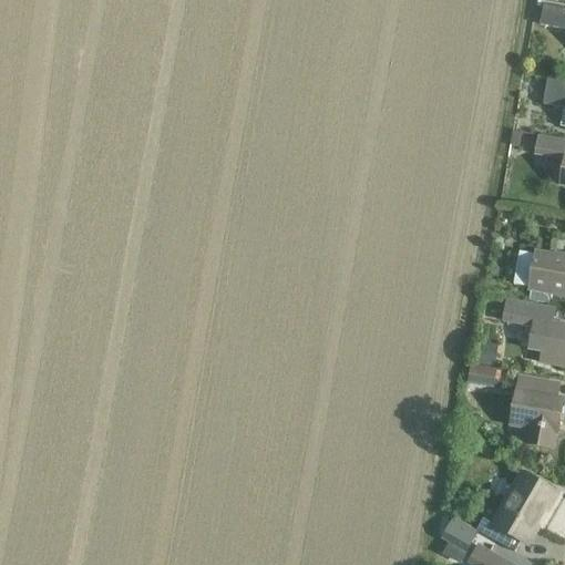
[(517,145),(520,131),(511,129),(507,144),(517,145)]
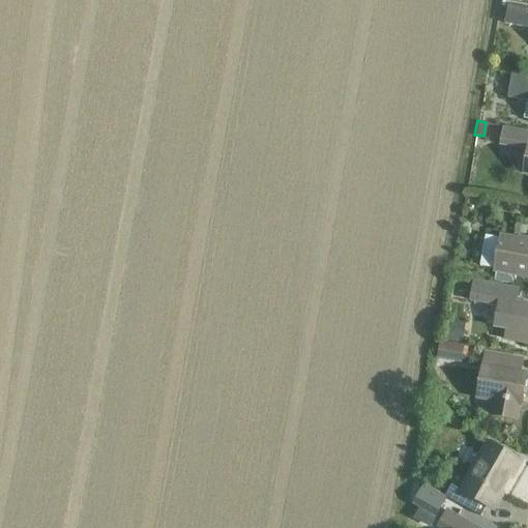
[(527,173),(527,130),(501,126),(498,143),(526,148),(522,172),(527,173)]
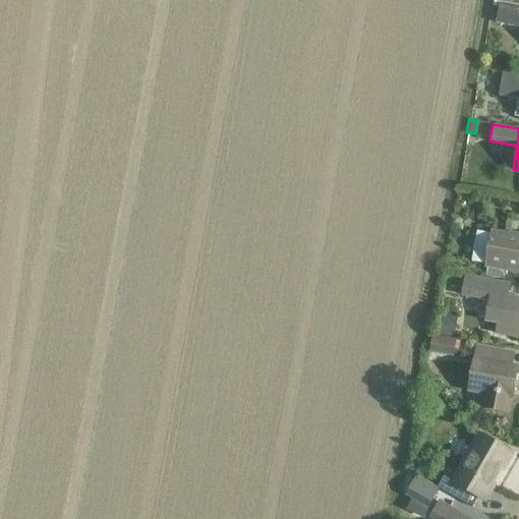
[(518,270),(518,232),(518,233),(517,235),(491,230),(489,234),(475,232),(470,260),(484,263),(484,265),(518,270)]
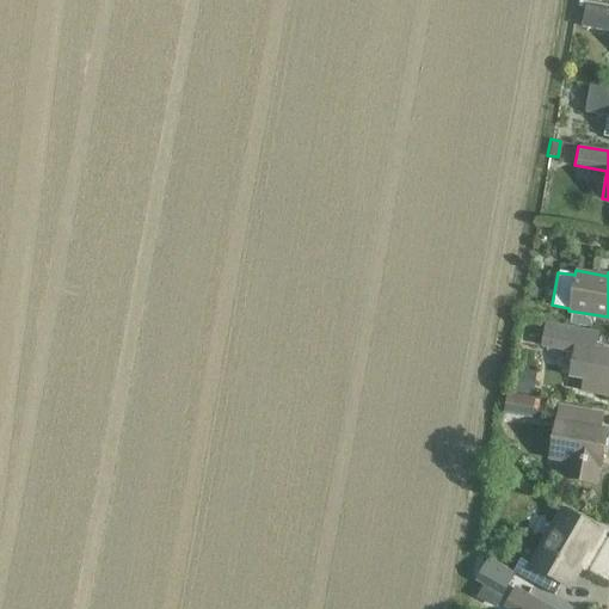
[(608,395),(608,349),(594,348),(596,333),(545,324),(541,345),(573,351),(568,377),(583,380),(582,391),(608,395)]
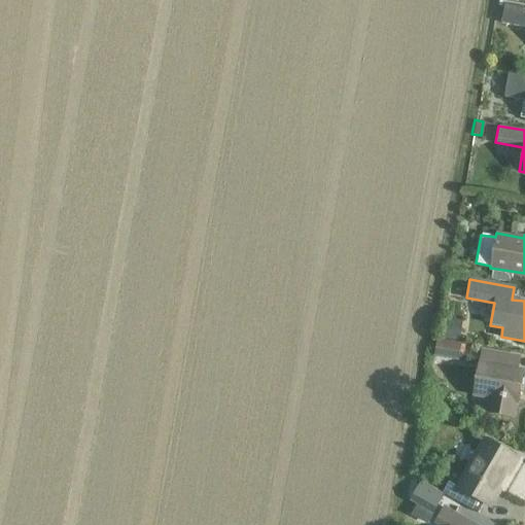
[(517,403),(522,371),(516,370),(518,357),(482,350),(474,395),(490,398),(488,412),(513,416),(515,401),(517,403)]
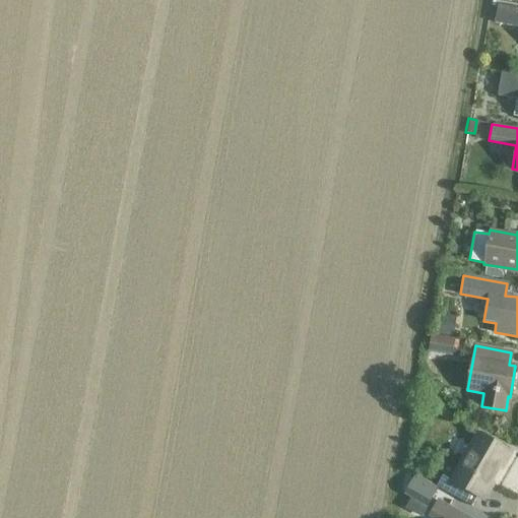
[(479,436),(453,481),(441,474),(435,484),(470,506),(476,495),(479,497),(506,451),(479,436)]
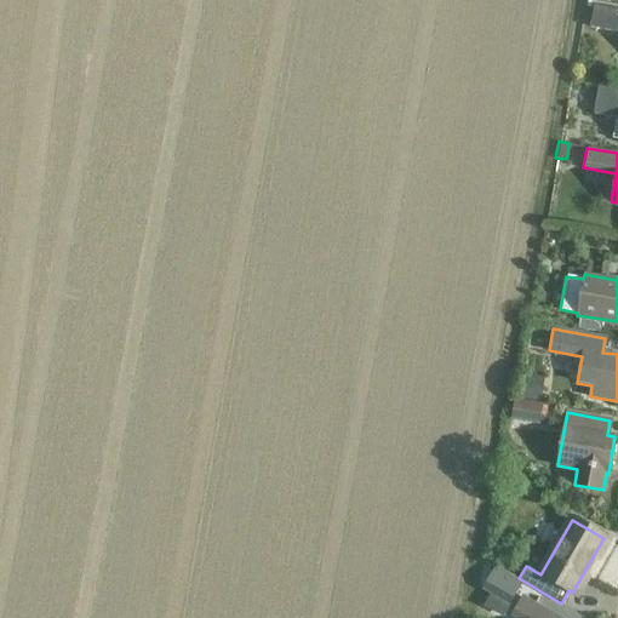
[(556,617),(521,598),(511,613),(519,617),(556,617)]
